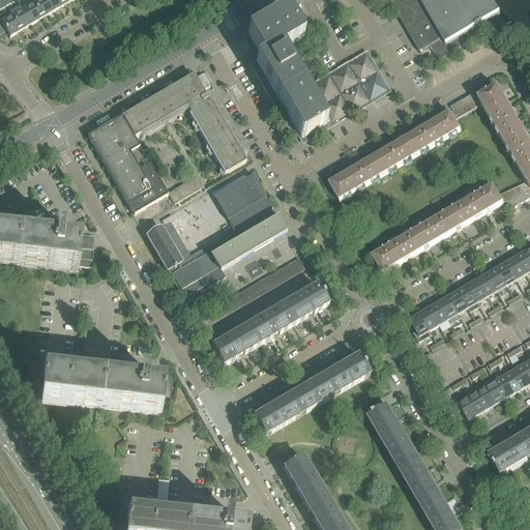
[(54,13),(46,0),(41,0),(34,5),(42,20),(54,13)]
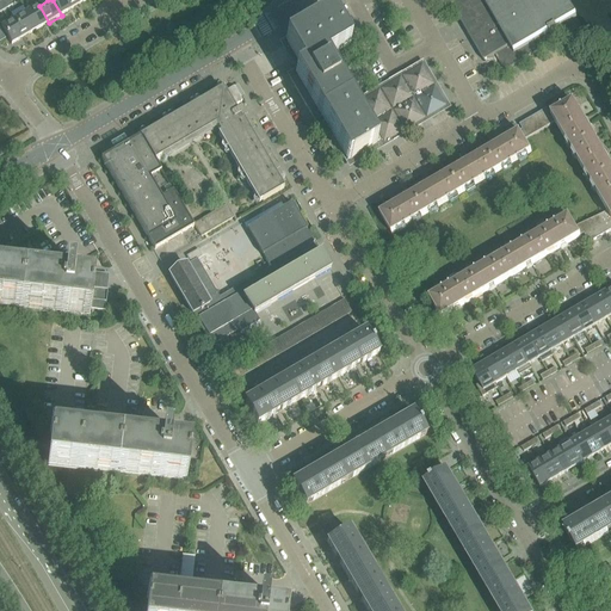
[(53,0),(62,16),(74,8),(68,0),(53,0)]
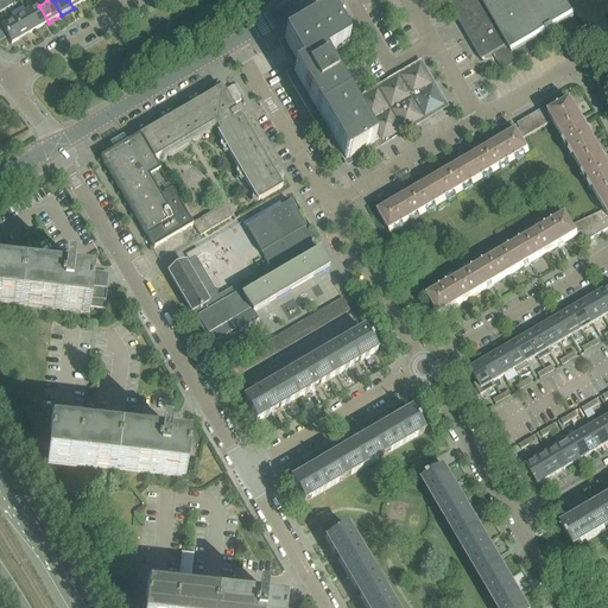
[(39,6),(26,13),(37,30),(49,23),(39,6)]
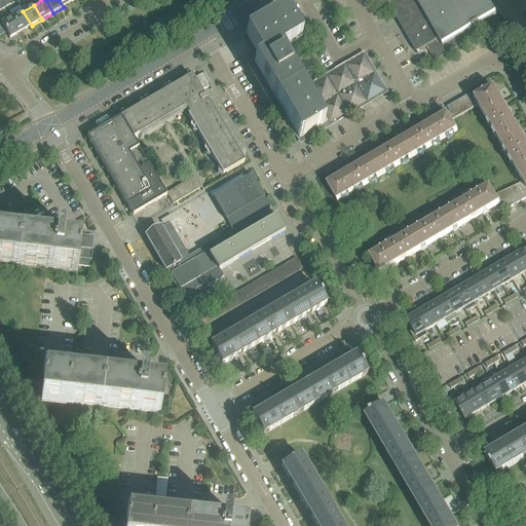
[(12,17),(21,32),(32,26),(23,11),(12,17)]
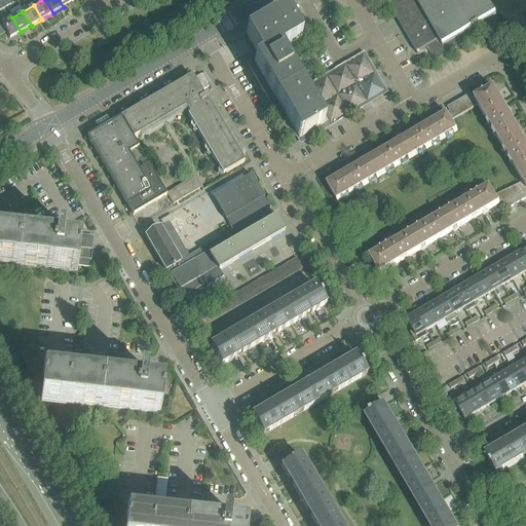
[(253,50),(257,59),(259,61),(260,63),(269,58),(278,51),(303,38),(288,12),(266,25),(245,38),(253,50)]
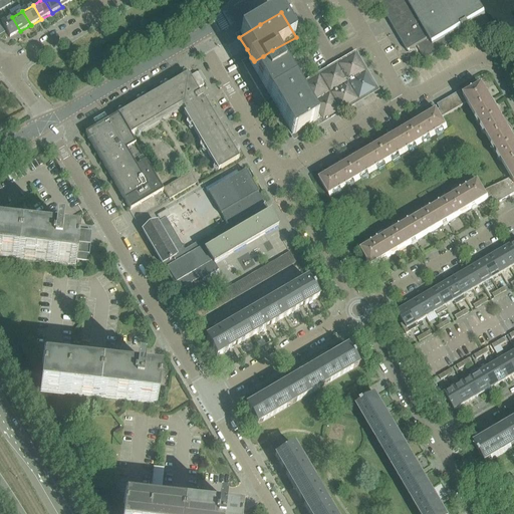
[(20,31),(12,17),(1,23),(10,38),(20,31)]
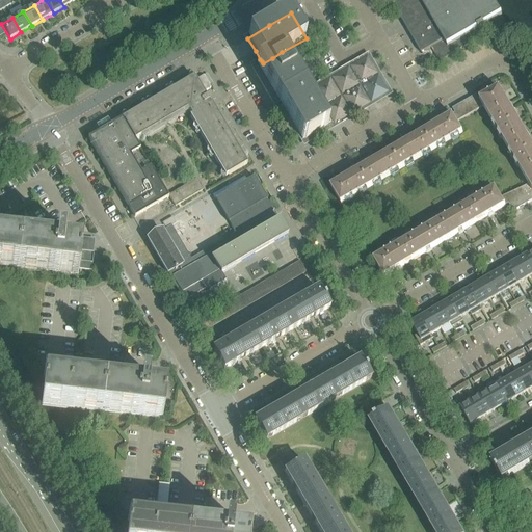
[(289,67),(285,57),(282,52),(272,58),(263,63),(262,61),(261,62),(264,69),(262,71),(263,73),(257,76),(292,137),(297,135),(299,133),(304,142),(327,129),(307,94),(291,65),(289,67)]
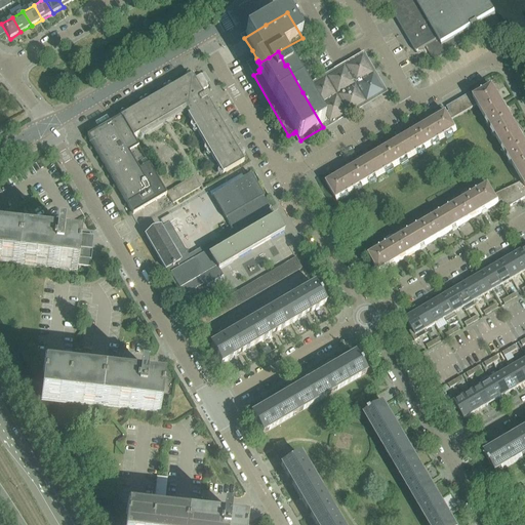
[(327,78),(309,88),(318,105),(319,106),(329,124),(348,113),(365,103),(384,92),(363,57),(345,68),(327,78)]
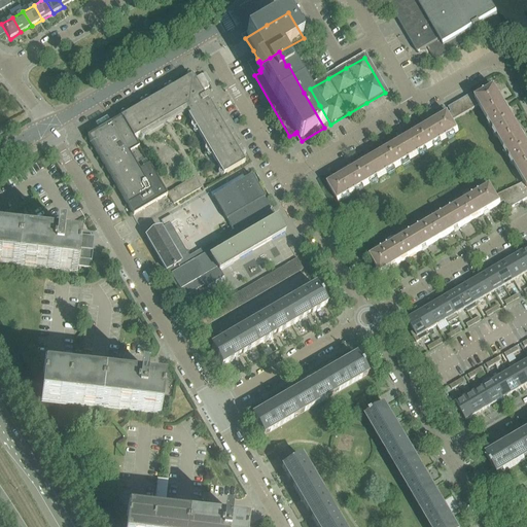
[(195,79),(202,92),(209,88),(202,75),(195,79)]
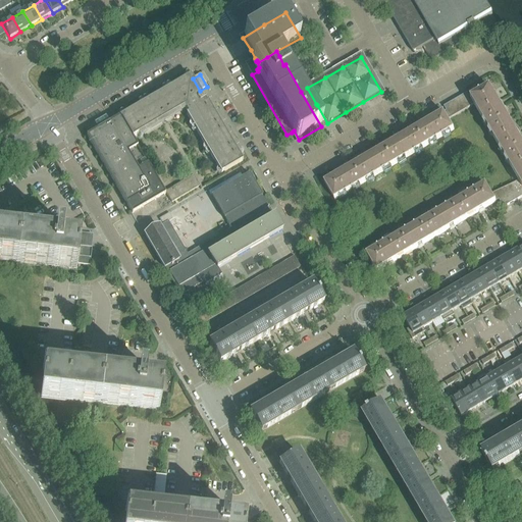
[(200,91),(193,79),(192,79),(191,75),(187,79),(187,77),(120,117),(133,138),(185,108),(187,112),(188,114),(187,115),(219,170),(221,173),(223,172),(224,172),(243,162),(239,155),(241,154),(240,152),(241,152),(236,144),(226,129),(227,129),(222,120),(221,120),(213,106),(214,106),(208,97),(207,95),(206,95),(206,94),(205,94),(205,95),(203,96),(200,91)]
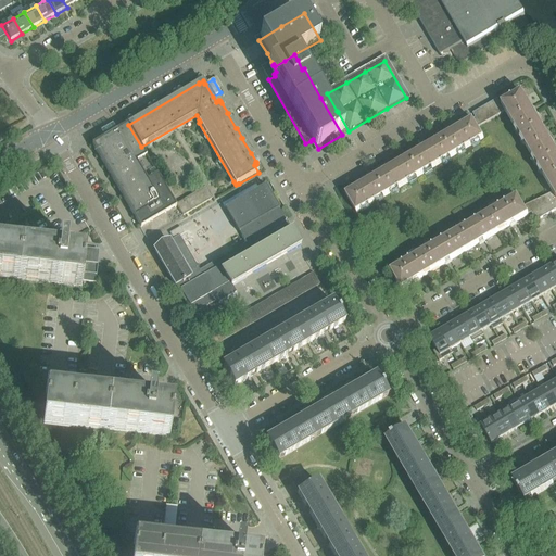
[(520,137),(541,125),(522,93),(510,101),(502,105),(505,111),(520,137)]
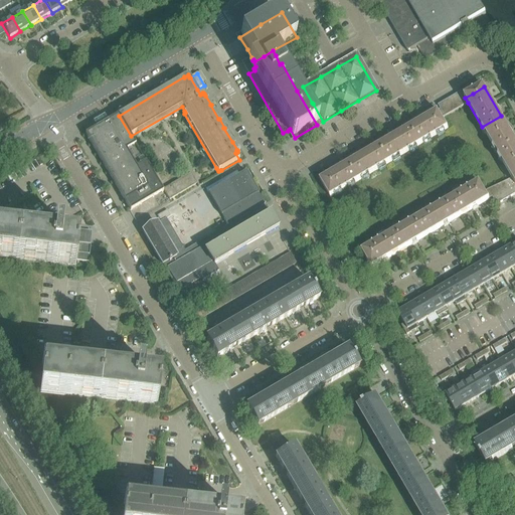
[(465,98),(473,94),(469,88),(462,92),(465,98)]
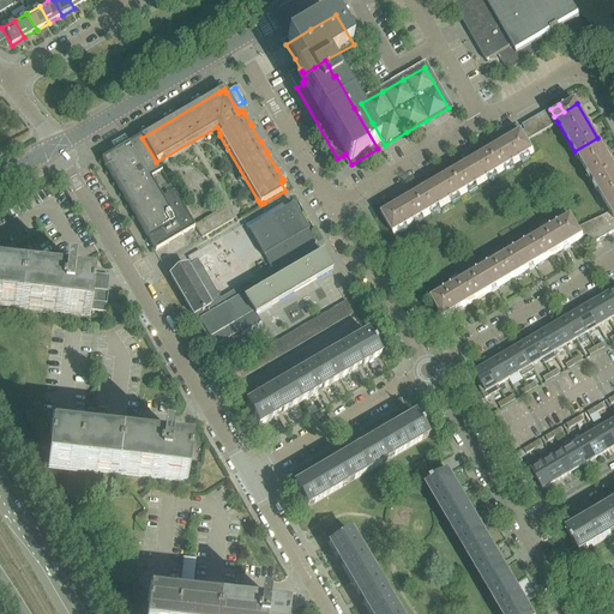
[(543,114),(551,126),(558,122),(554,116),(551,109),(543,114)]
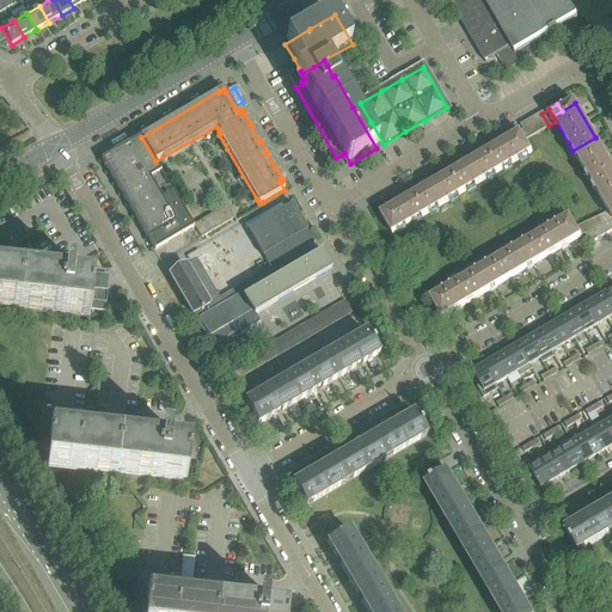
[(549,126),(542,114),(534,117),(542,129),(549,126)]
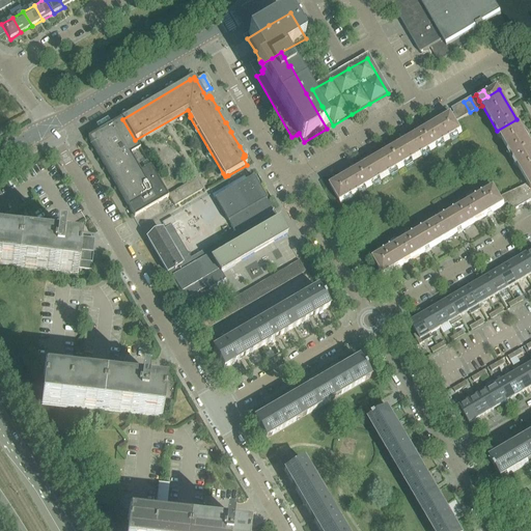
[(470,112),(464,102),(457,106),(464,116),(470,112)]
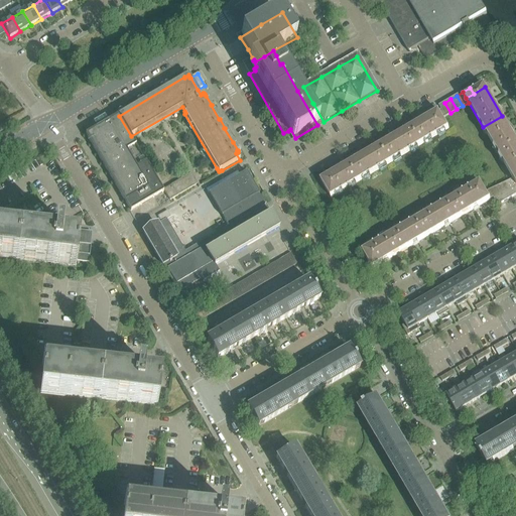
[(450,113),(444,103),(438,106),(441,110),(444,116),(450,113)]
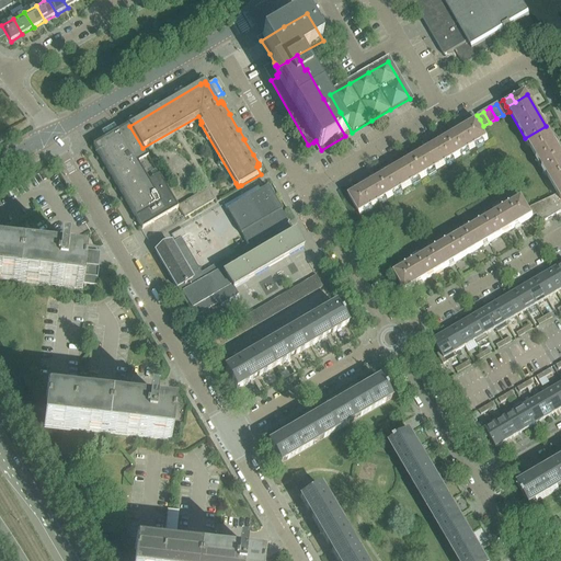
[(447,139),(458,158),(488,140),(481,128),(478,122),(447,139)]
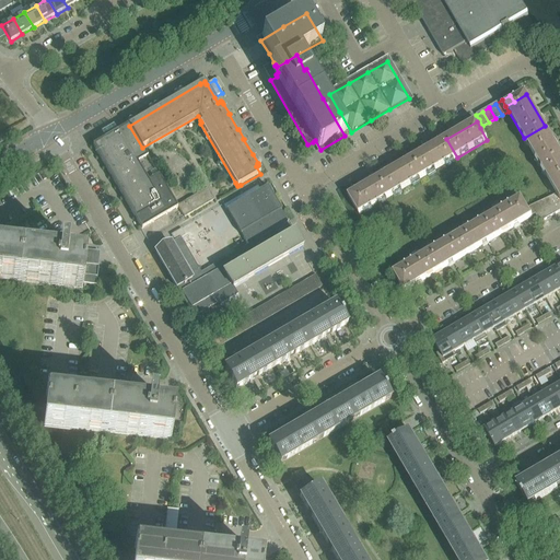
[(93,147),(135,217),(142,230),(177,209),(142,148),(129,126),(117,132),(114,126),(101,133),(105,140),(93,147)]
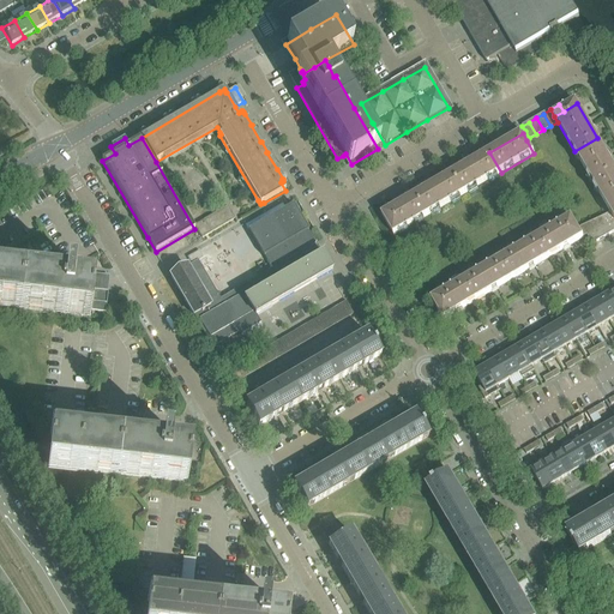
[(613,167),(597,138),(575,151),(594,184),(613,172),(613,167)]
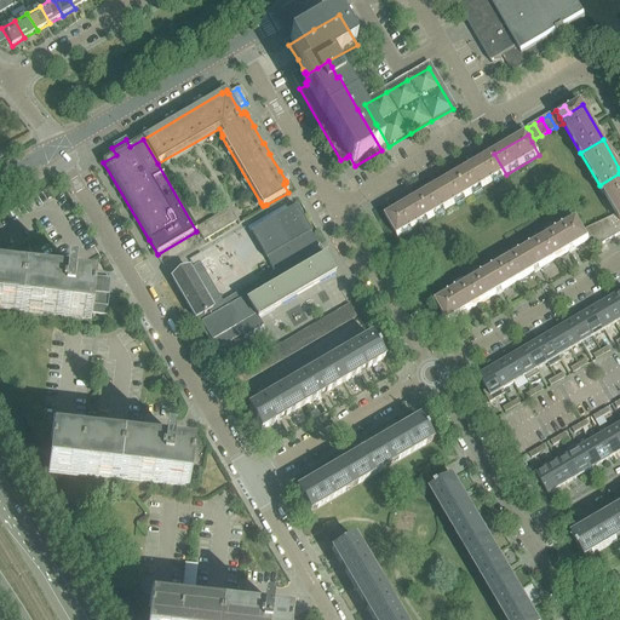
[(457,176),(469,197),(506,174),(494,154),(457,176)]
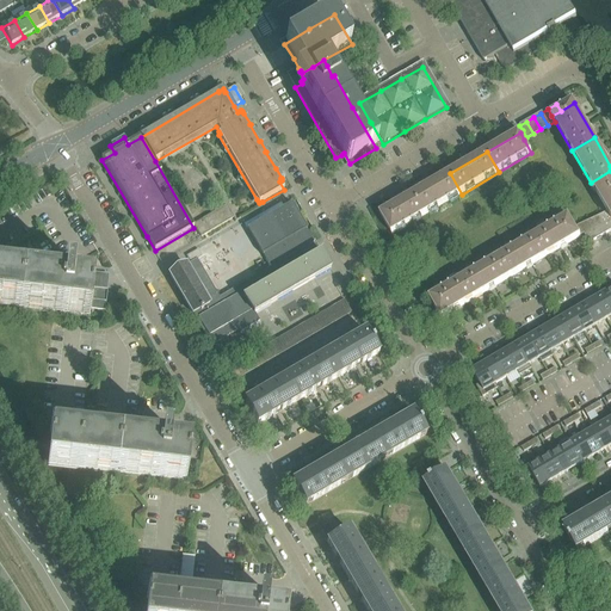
[(610,171),(591,183),(609,213),(610,216),(610,171)]
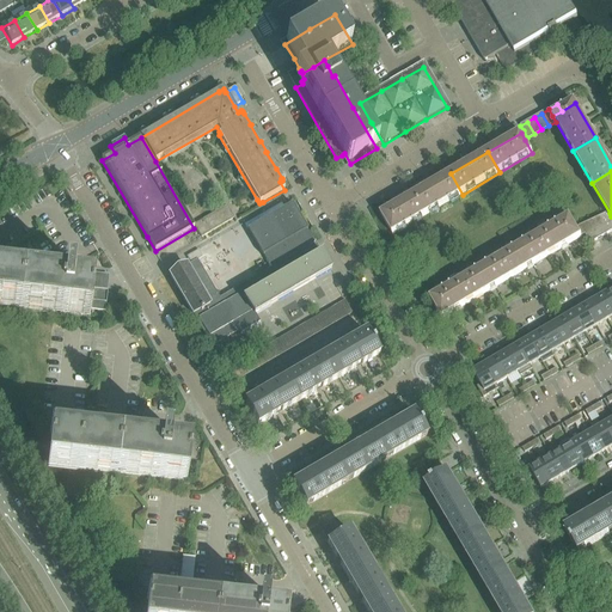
[(414,195),(426,216),(463,195),(451,173),(414,195)]
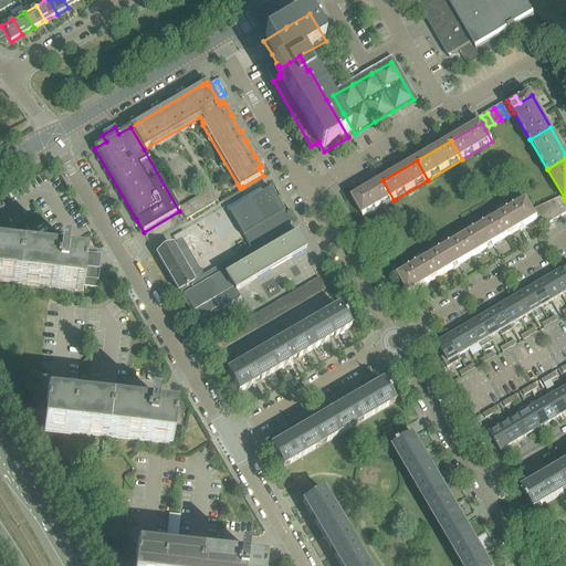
[(394,200),(383,180),(353,199),(364,218),(394,200)]
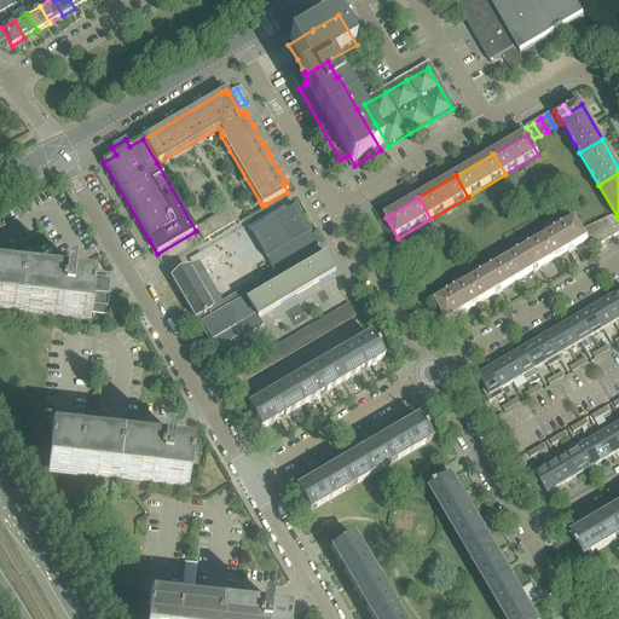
[(200,264),(196,265),(194,267),(172,279),(214,351),(241,335),(243,339),(264,327),(258,318),(335,273),(319,246),(318,247),(311,233),(312,233),(296,207),(250,233),(266,260),(267,259),(275,272),(241,291),(236,295),(230,300),(229,299),(223,302),(200,264)]
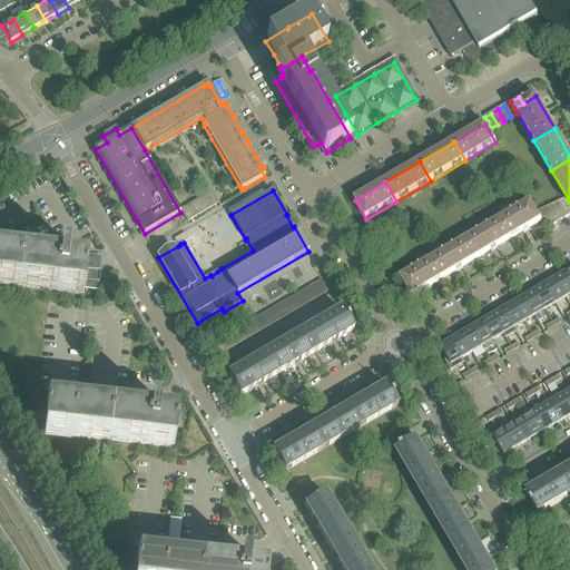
[(180,210),(187,222),(218,204),(212,192),(180,210)]
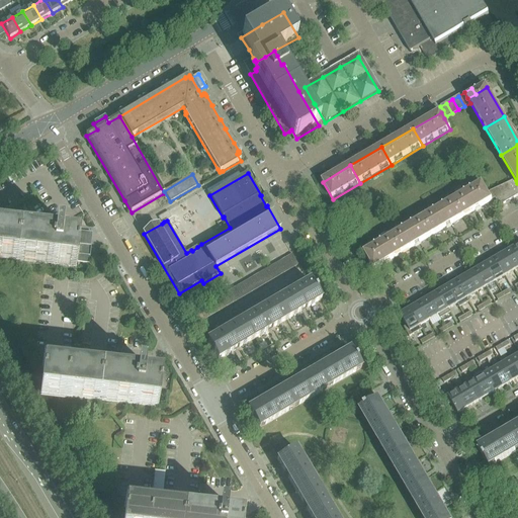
[(500,206),(517,195),(517,183),(516,180),(511,182),(494,191),(492,192),(496,199),(500,206)]
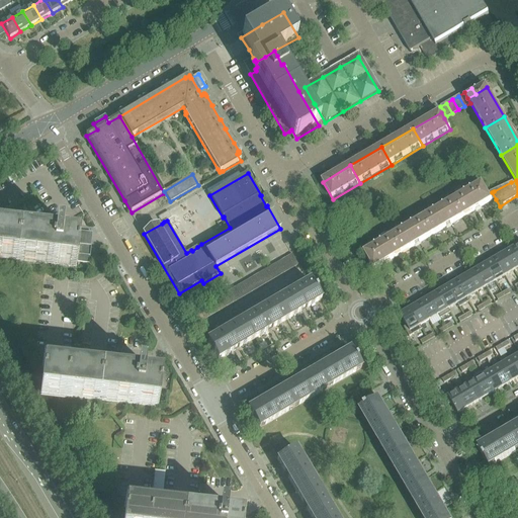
[(454,200),(464,218),(496,199),(492,192),(489,194),(483,184),(454,200)]
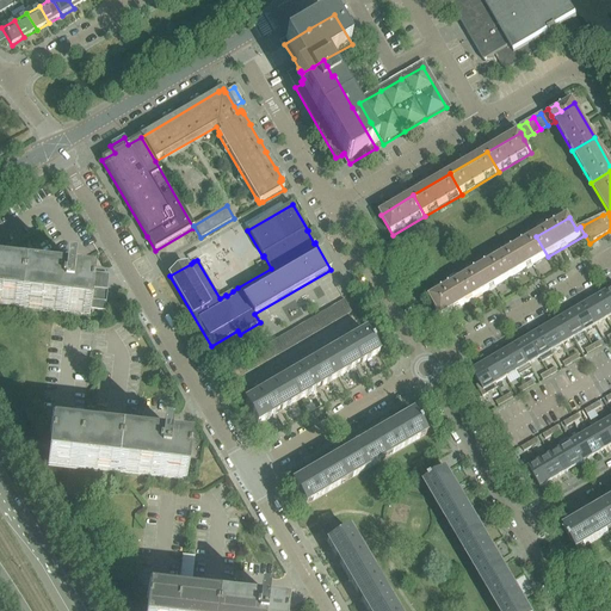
[(548,257),(536,236),(500,258),(512,277),(548,257)]
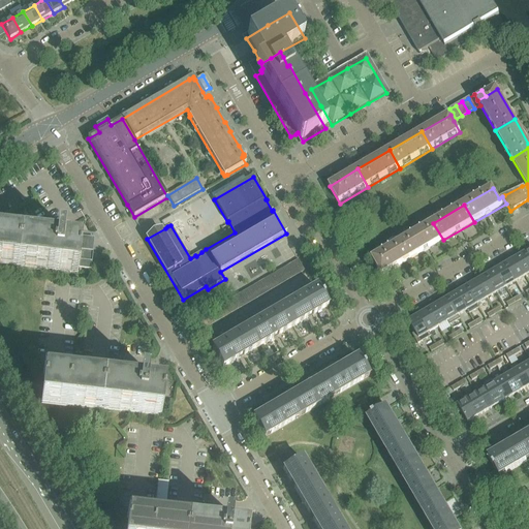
[(172,217),(161,223),(165,228),(167,226),(170,225),(176,222),(172,217)]
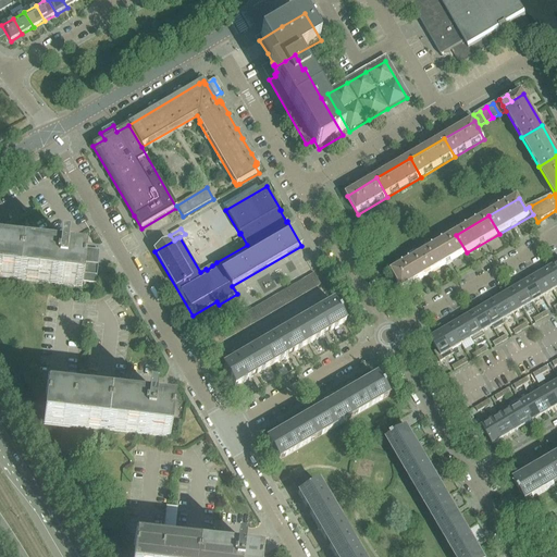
[(467,252),(456,235),(422,255),(433,273),(467,252)]
